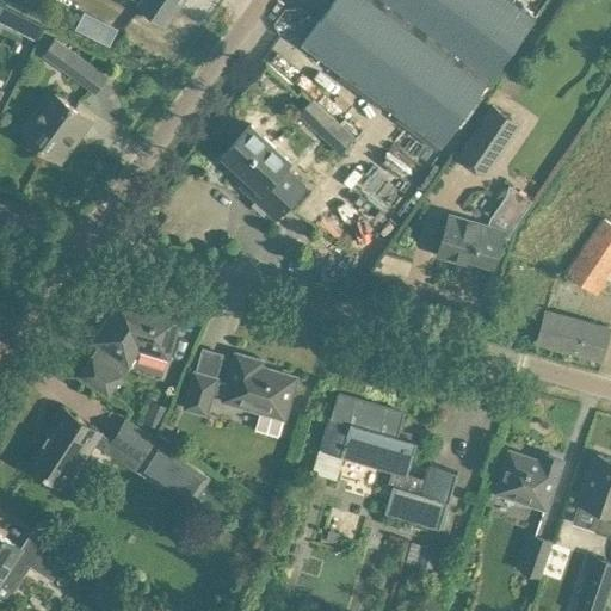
[(141,0),(139,5),(144,10),(164,23),(180,0),(141,0)]
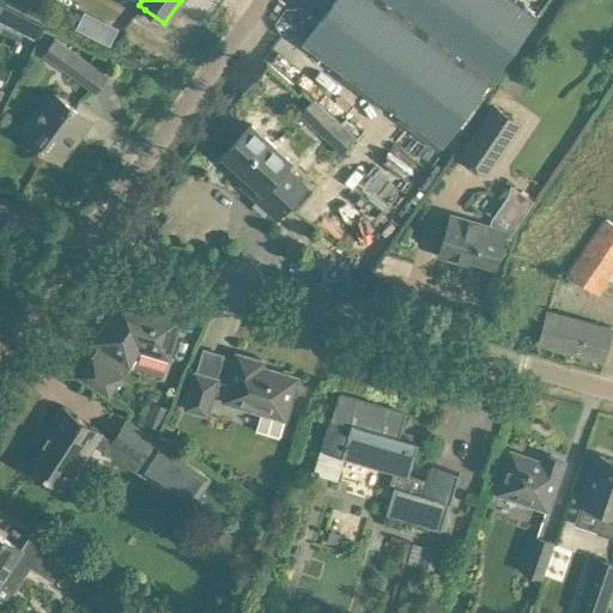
[(442,146),(490,80),(380,0),(334,0),(303,43),(442,146)]
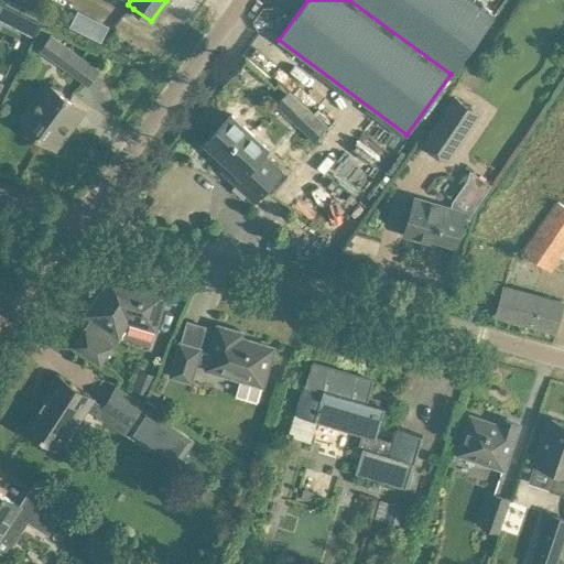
[(495,13),(476,0),(349,0),(451,74),(495,13)]
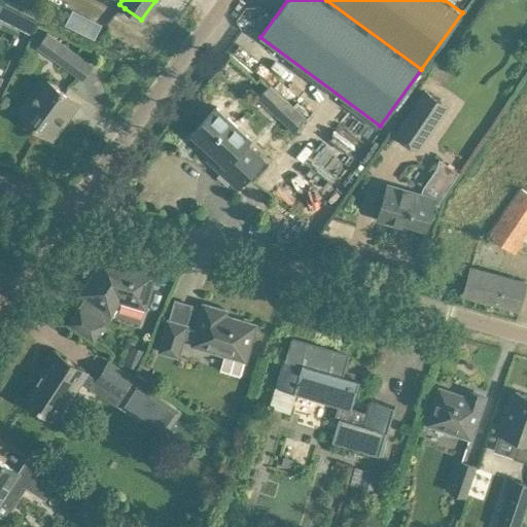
[(14,9),(8,23),(30,33),(37,21),(14,9)]
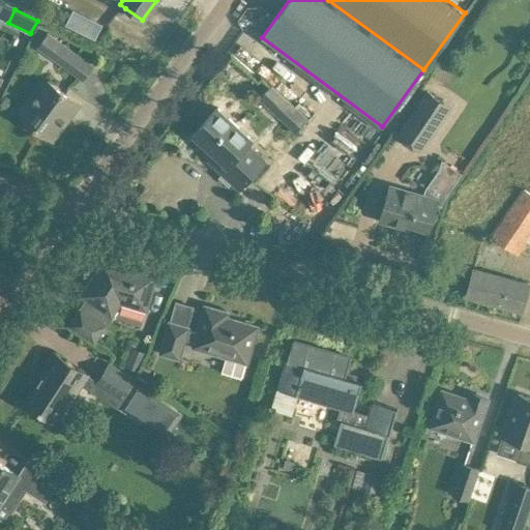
[(93,66),(77,54),(48,33),(38,47),(83,80),(93,66)]
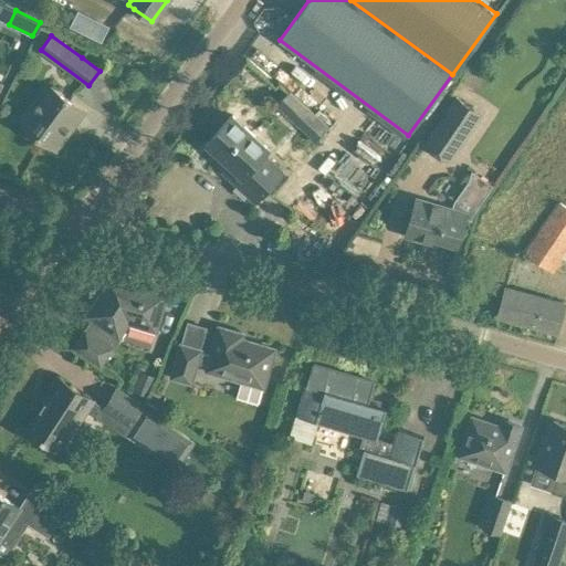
[(270,40),(255,58),(287,84),(302,67),(270,40)]
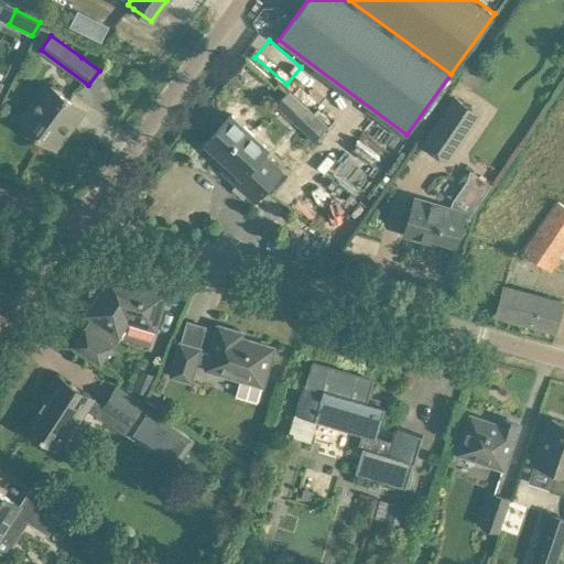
[(85,110),(67,97),(51,85),(22,126),(52,148),(68,126),(72,128),(85,110)]
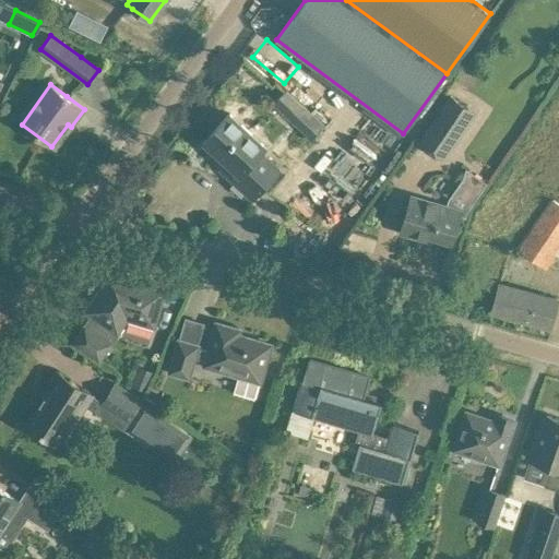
[(295,97),(281,113),(310,140),(324,125),(295,97)]
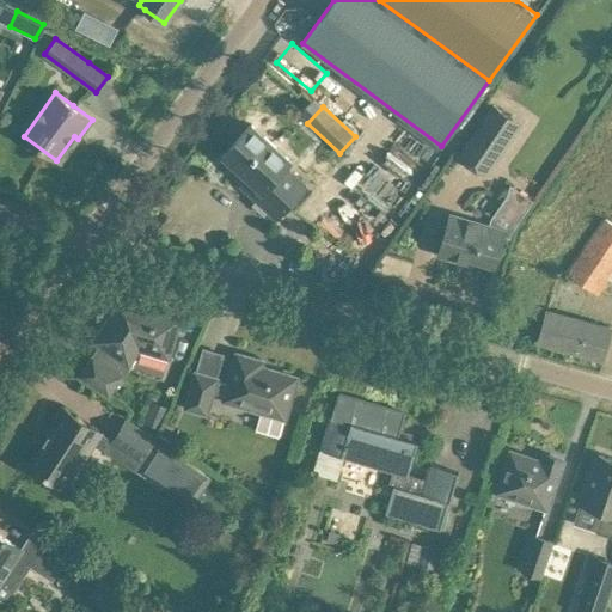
[(484,176),(519,124),(494,106),(458,158),(484,176)]
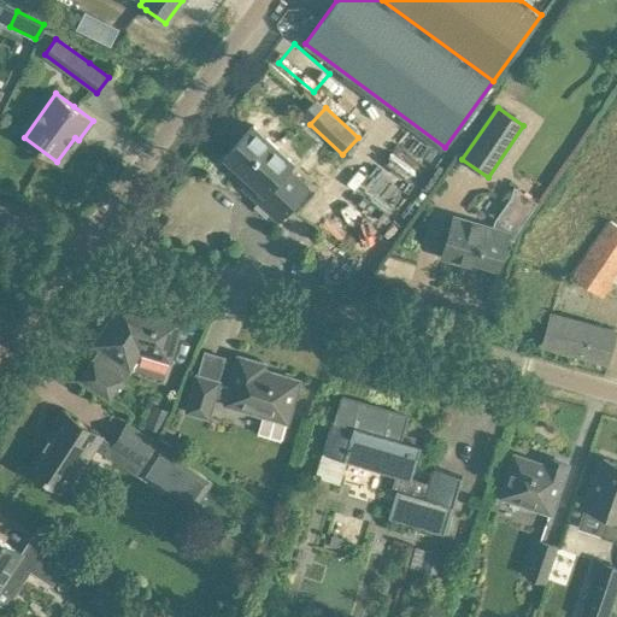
[(278,221),(294,203),(309,187),(287,168),(293,162),(253,125),(224,156),(257,186),(250,194),(278,221)]
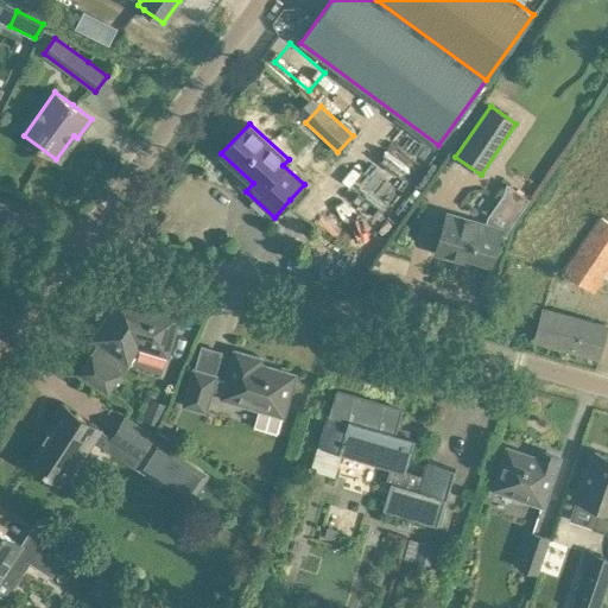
[(506,230),(527,198),(506,183),(504,192),(486,219),(448,208),(435,253),(455,259),(456,254),(491,265),(500,234),(505,235),(506,230)]
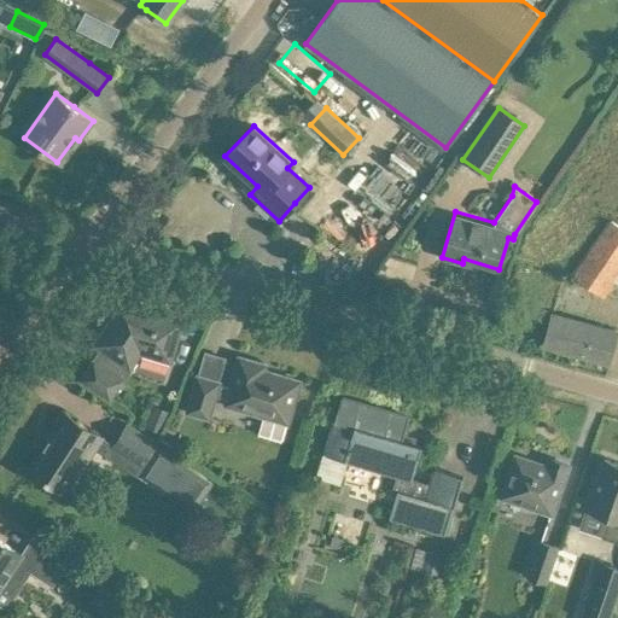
[(571,277),(602,297),(617,273),(617,226),(610,220),(571,277)]
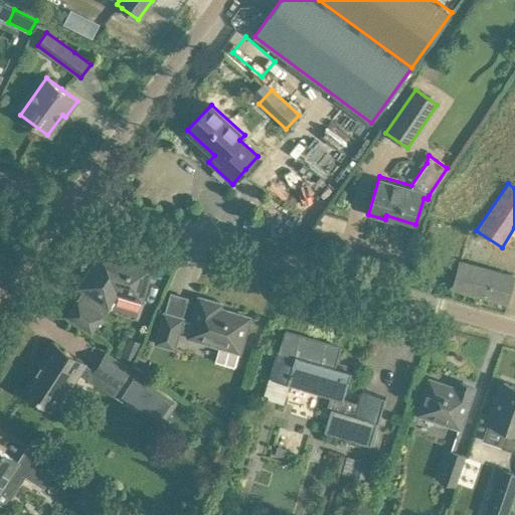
[(113,295),(116,290),(141,298),(140,301),(142,301),(152,268),(102,252),(78,288),(87,293),(80,302),(77,300),(67,317),(92,333),(116,296),(113,295)]
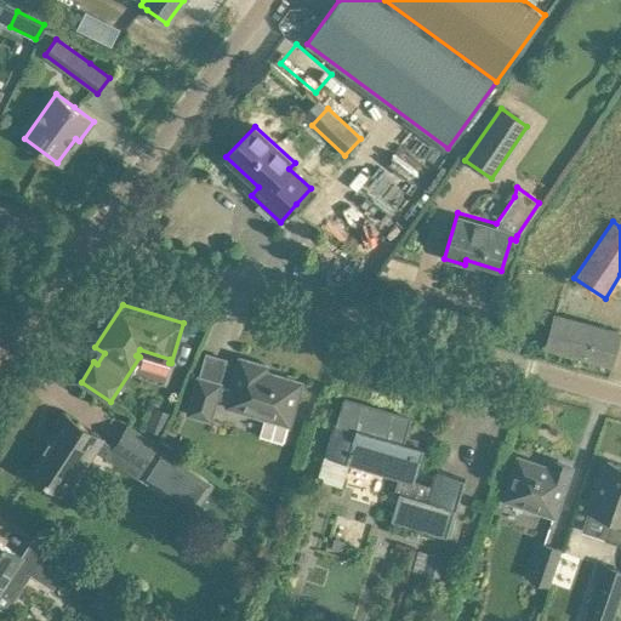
[(546,346),(611,364),(620,334),(554,315),(546,346)]
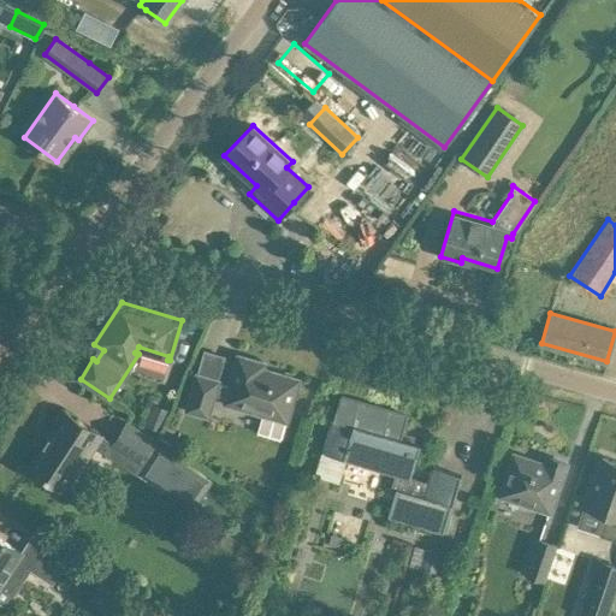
[(280,439),(286,421),(298,379),(271,372),(271,375),(261,373),(264,363),(238,355),(229,386),(218,383),(218,381),(197,374),(187,410),(208,416),(214,395),(225,398),(224,403),(261,414),(256,432),(280,439)]
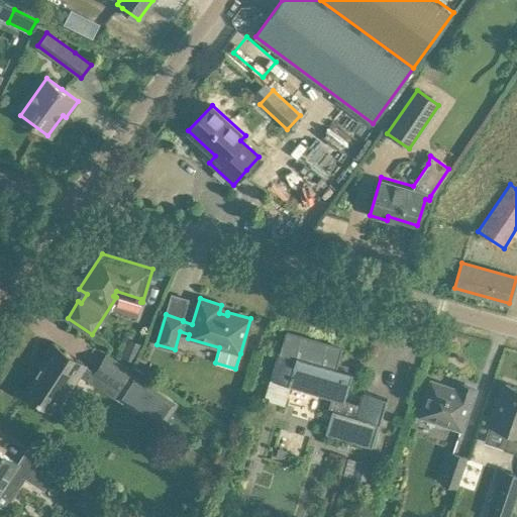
[(342,348),(286,332),(272,381),(331,398),(328,410),(332,411),(325,433),(373,447),(379,425),(380,425),(387,399),(364,392),(359,405),(344,400),(352,373),(336,368),(342,348)]
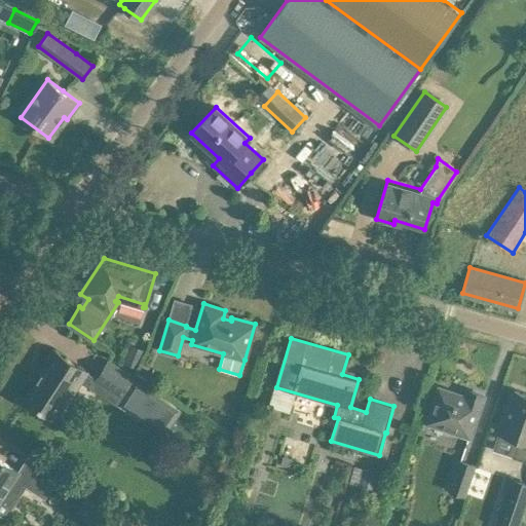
[(135,368),(143,351),(130,345),(122,363),(135,368)]
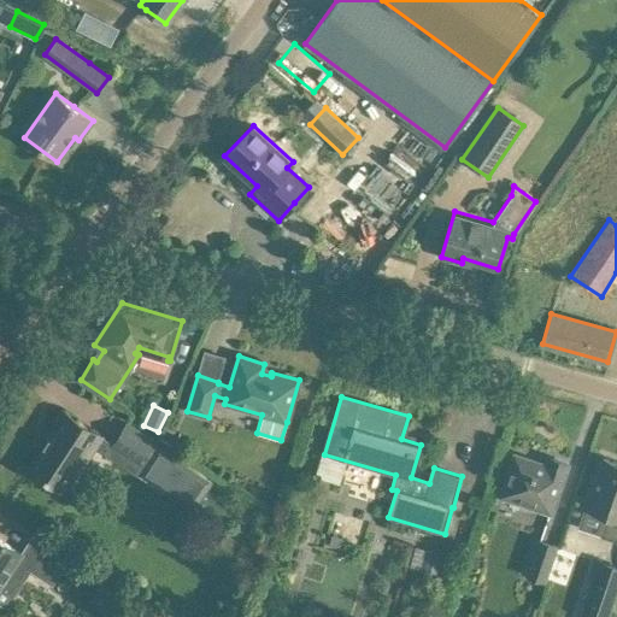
[(50,438),(29,469),(62,489),(82,458),(86,460),(101,436),(63,411),(47,435),(50,438)]
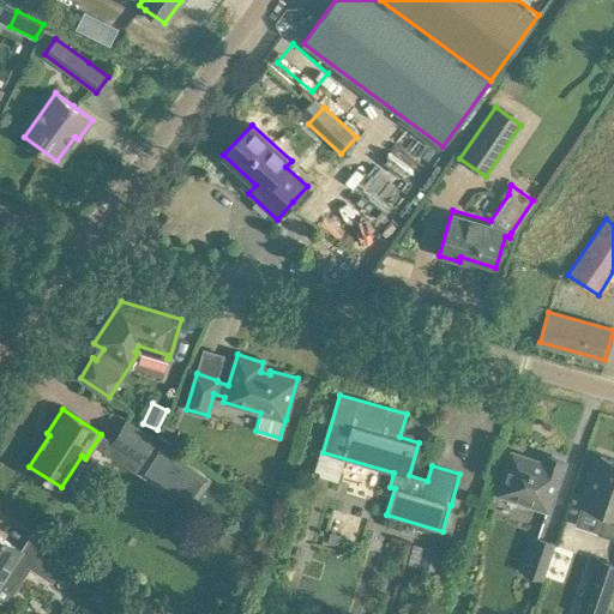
[(113,441),(110,446),(139,464),(134,471),(138,474),(191,507),(210,477),(154,441),(155,440),(126,422),(113,441)]
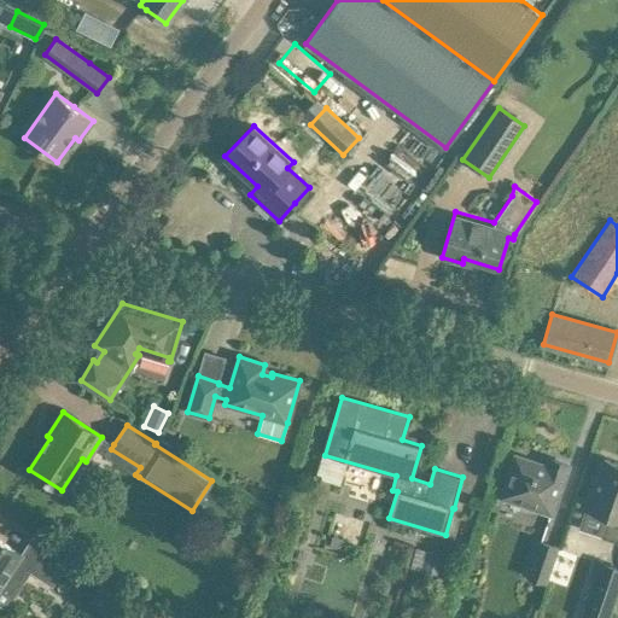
[(516,455),(501,496),(536,508),(537,505),(553,511),(569,466),(549,460),(547,466),(516,455)]
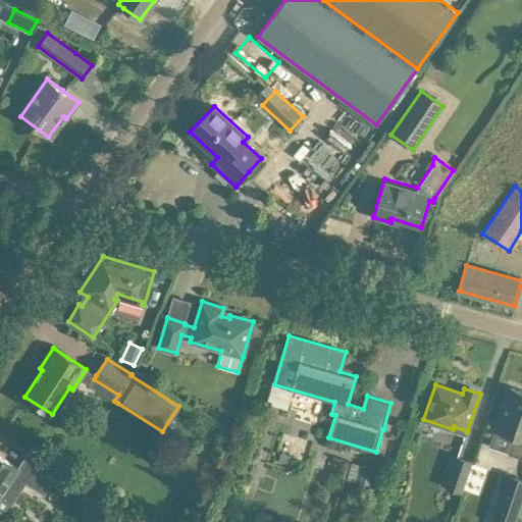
[(502,404),(493,429),(514,436),(508,454),(521,458),(521,456),(521,390),(511,387),(505,405),(502,404)]
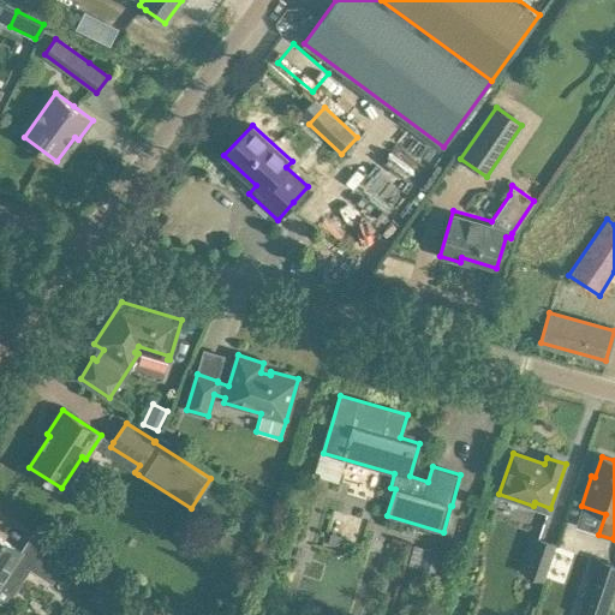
[(0,599),(5,603),(12,592),(29,566),(49,580),(65,556),(33,536),(22,551),(0,537),(0,599)]
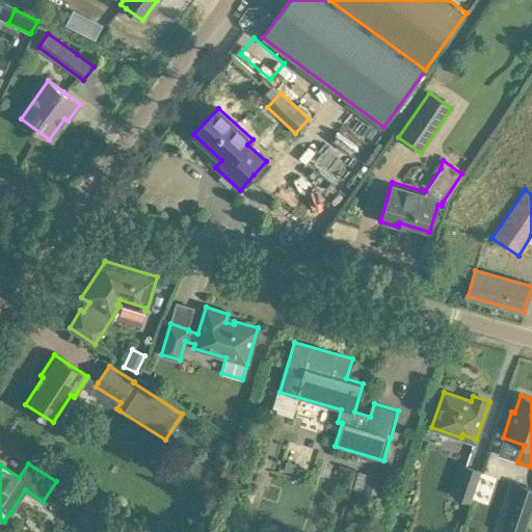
[(453,497),(469,502),(479,471),(463,466),(453,497)]
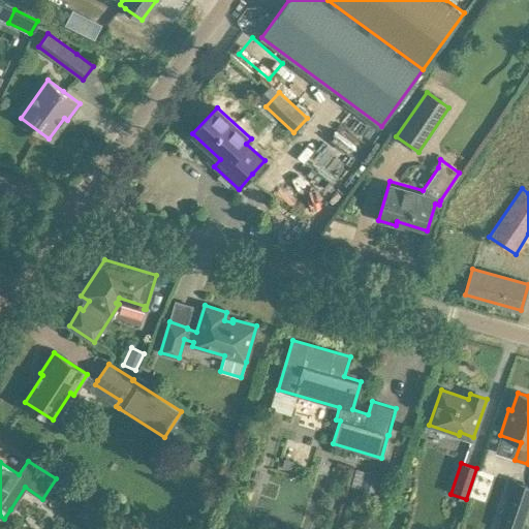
[(380,476),(355,469),(351,486),(375,493),(380,476)]
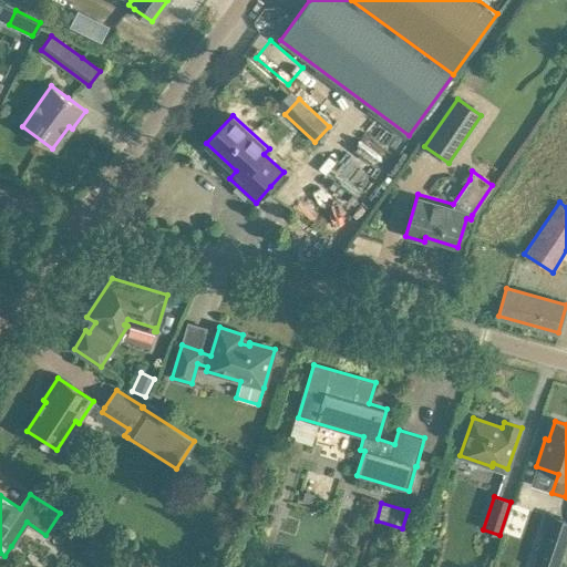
[(557,566),(566,539),(566,521),(552,516),(535,566),(534,566),(557,566)]
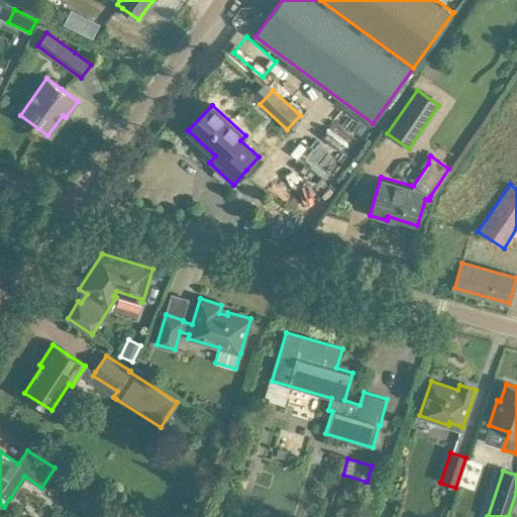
[(66,473),(59,484),(70,491),(76,480),(66,473)]
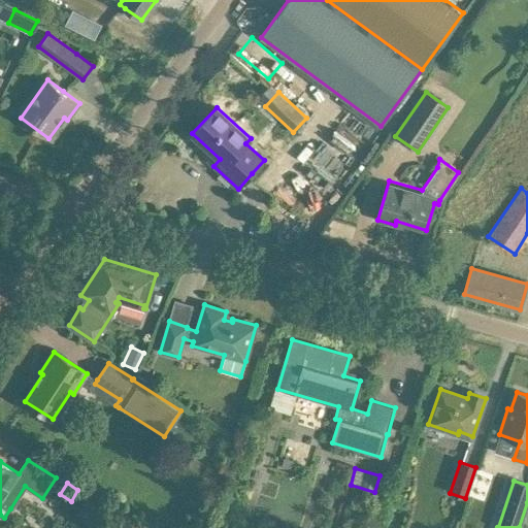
[(101,506),(88,497),(75,515),(90,524),(101,506)]
